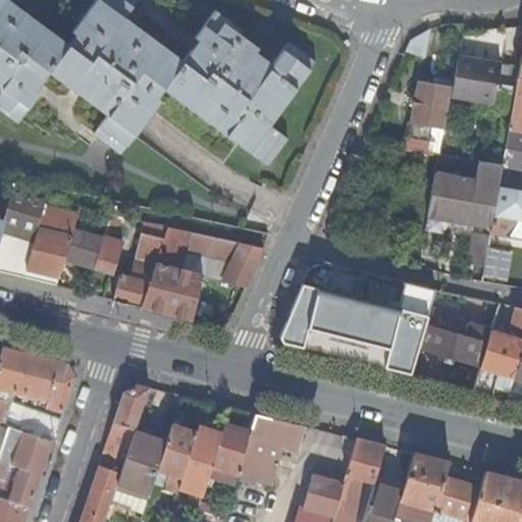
[(243,31),(228,19),(214,16),(213,14),(196,38),(199,41),(207,47),(201,56),(192,50),(184,61),(135,25),(126,37),(117,30),(125,18),(139,0),(96,0),(71,33),(75,35),(68,44),(8,0),(0,0),(0,112),(17,125),(39,97),(35,94),(27,89),(34,79),(42,85),(50,73),(71,90),(81,79),(90,86),(82,97),(107,116),(94,135),(120,155),(161,102),(157,98),(164,89),(267,167),(289,140),(269,125),(316,62),(290,42),(272,65),(256,52),(259,49),(241,35),(243,31)]
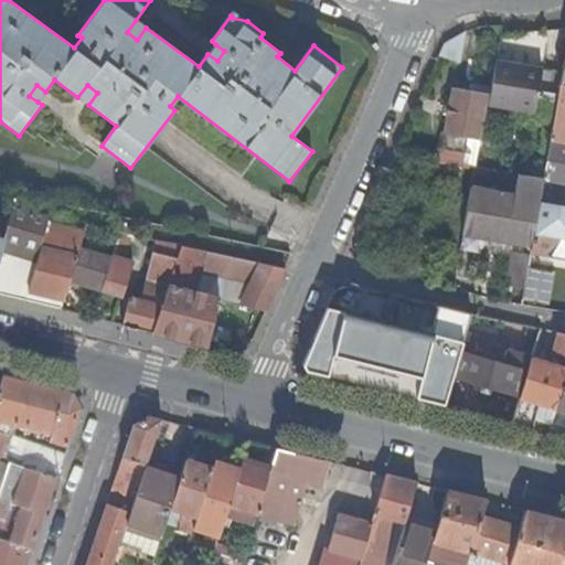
[(235,11),(231,16),(232,18),(247,21),(235,11)]
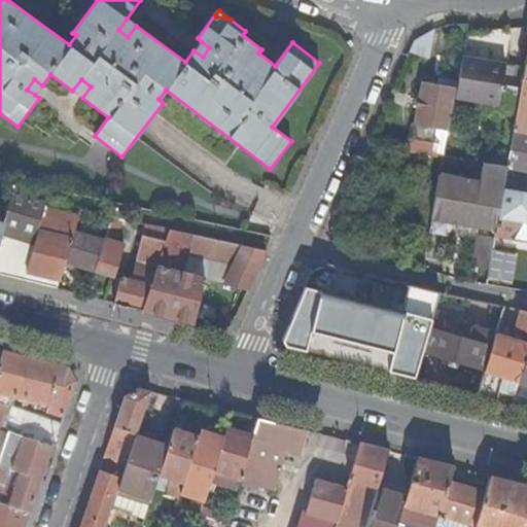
[(136,26),(127,19),(118,30),(128,37),(136,26)]
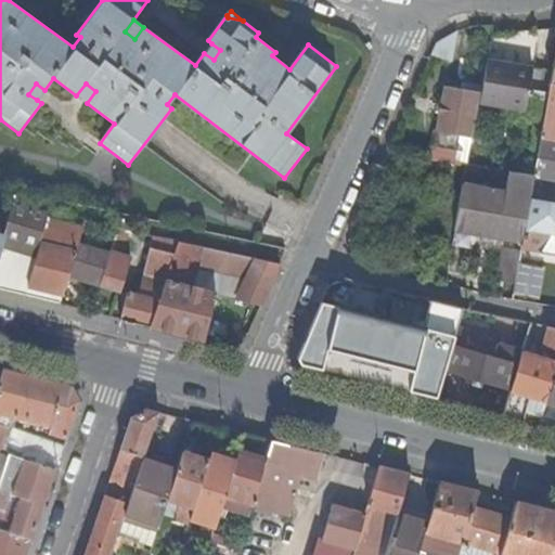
[(220,50),(211,43),(204,53),(214,60),(220,50)]
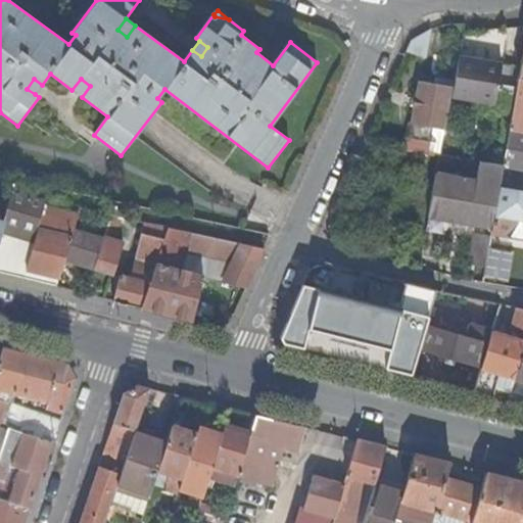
[(498,103),(514,105),(519,78),(521,66),(461,55),(455,97),(496,104),(498,103)]
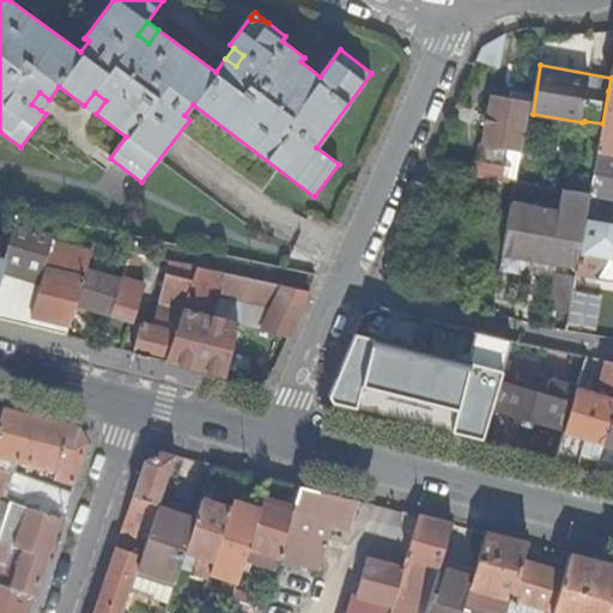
[(612,92),(608,91),(602,123),(596,152),(612,155),(612,92)]
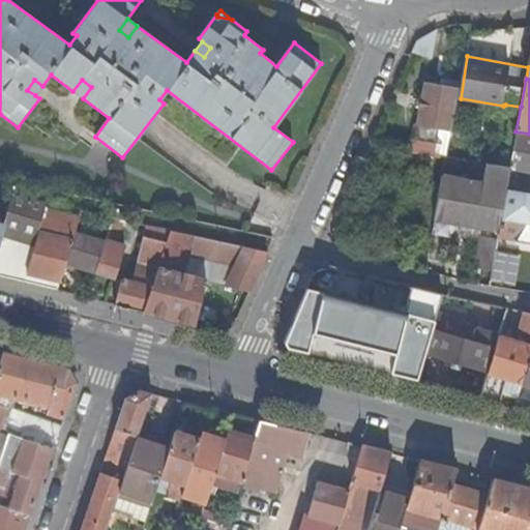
[(27,90),(35,95),(42,86),(34,80),(27,90)]
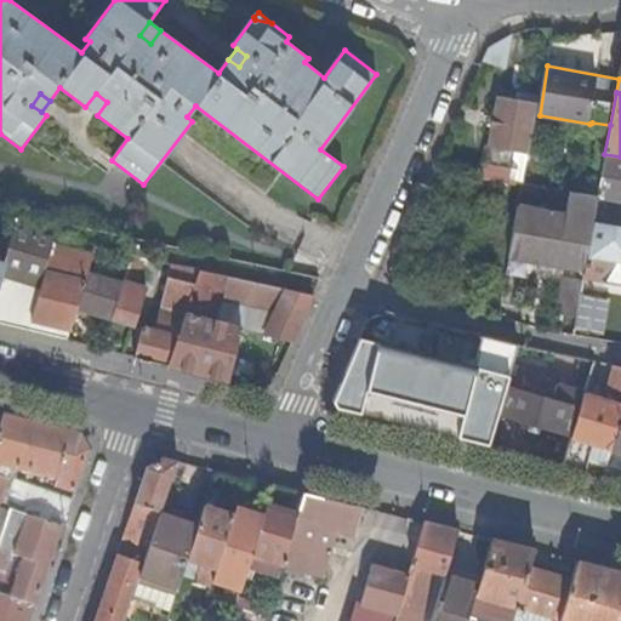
[(85,107),(97,115),(107,102),(96,93),(85,107)]
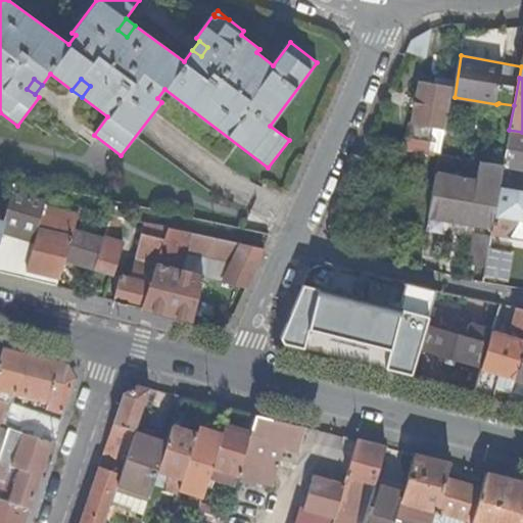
[(419,83),(405,151),(439,157),(453,89),(419,83)]
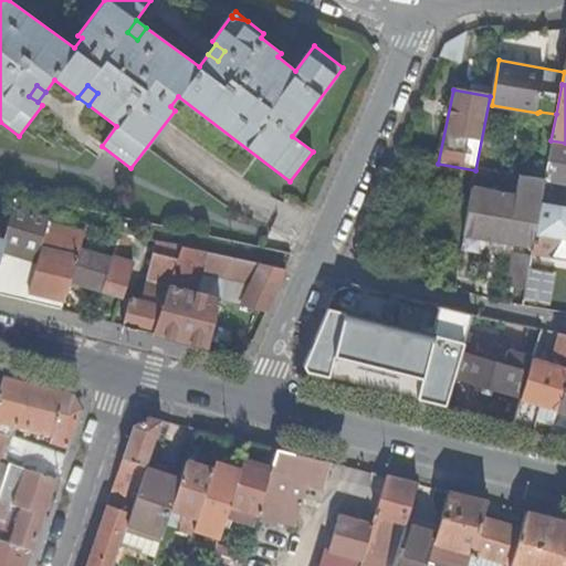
[(565,184),(565,143),(551,140),(544,179),(541,201),(551,202),(554,187),(549,186),(551,181),(565,184)]
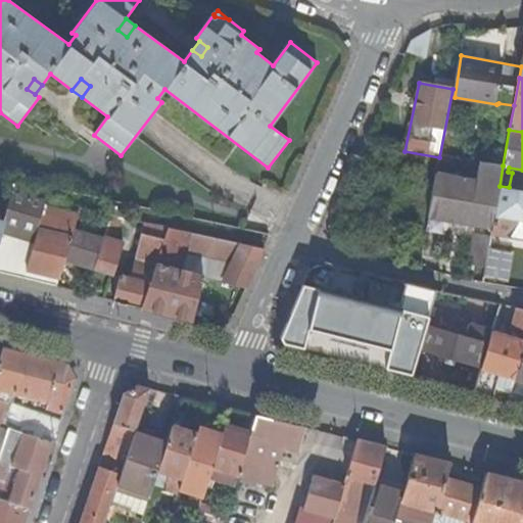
[(474,225),(491,229),(500,186),(503,165),(480,161),(476,180),(437,173),(429,216),(452,220),(474,225)]
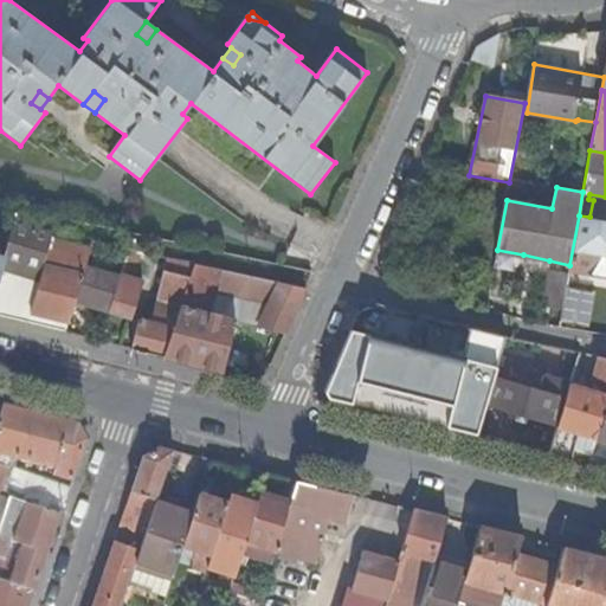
[(605,274),(605,219),(590,217),(579,216),(569,265),(569,268),(605,274)]
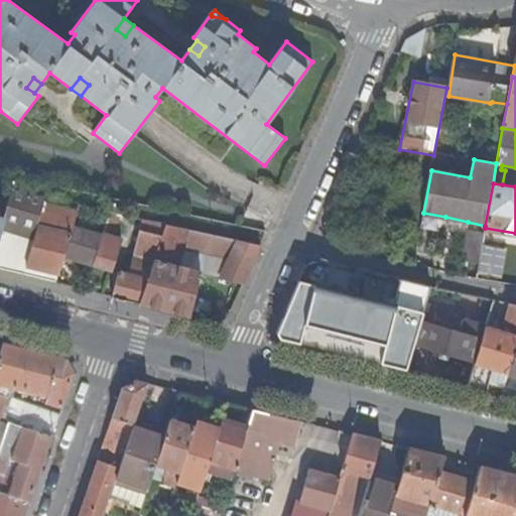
[(3,218),(0,229),(0,269),(22,275),(43,205),(45,200),(11,191),(3,218)]
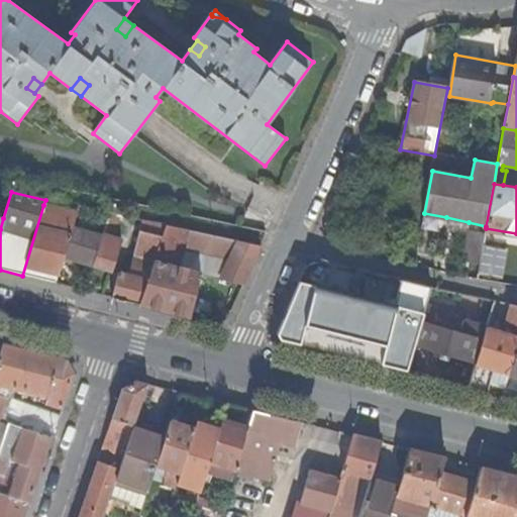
[(74,227),(79,213),(43,205),(22,276),(56,284),(65,257),(74,227)]
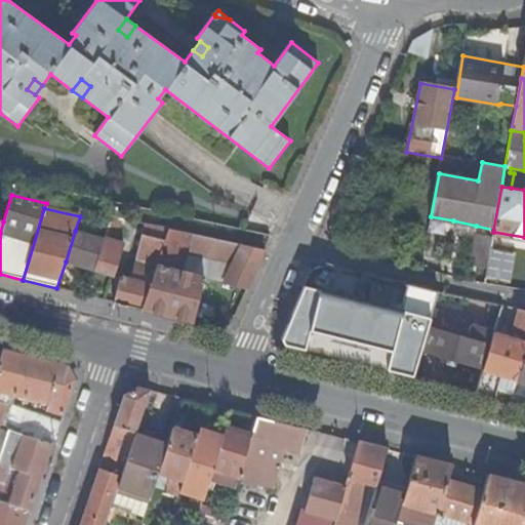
[(115,244),(123,219),(119,218),(113,217),(106,241),(95,271),(95,272),(113,277),(124,247),(115,244)]
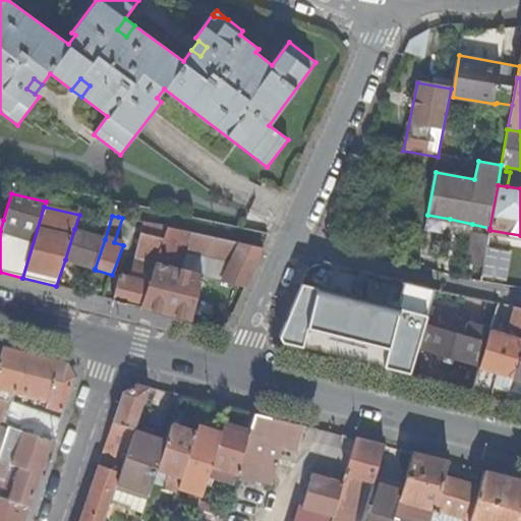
[(472,224),(450,219),(448,226),(452,231),(458,234),(461,235),(467,234),(469,232),(471,230),(472,224)]
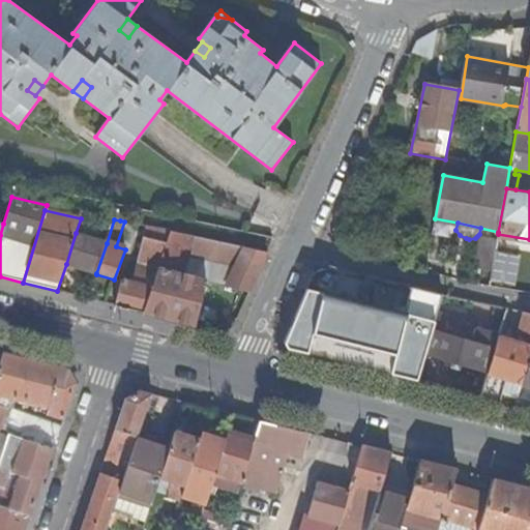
[(121,281),(115,305),(143,313),(171,232),(145,226),(131,283),(121,281)]
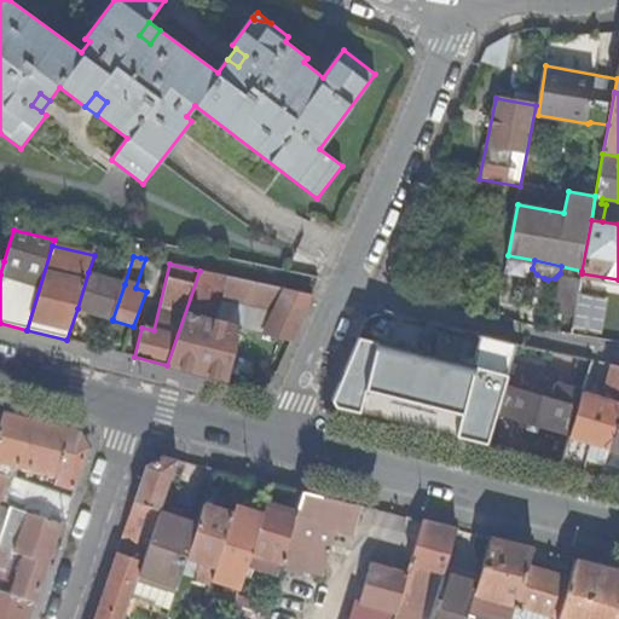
[(239,329),(225,324),(212,320),(218,300),(231,305),(236,306),(242,289),(244,281),(200,271),(167,365),(225,380),(239,329)]
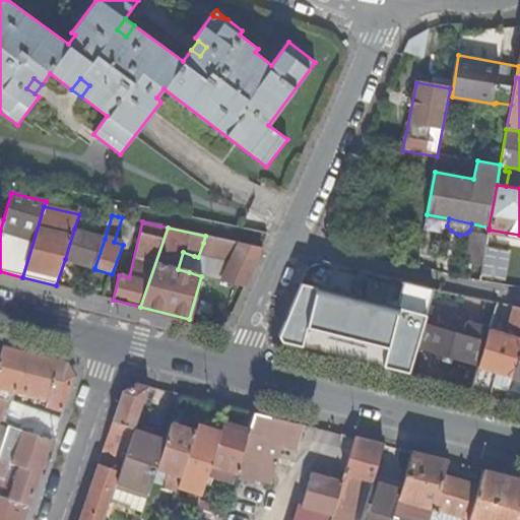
[(65,259),(94,268),(105,239),(74,229),(65,259)]
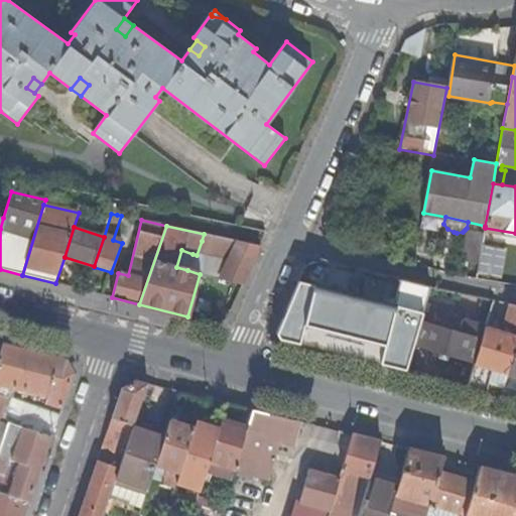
[(461,261),(478,265),(483,236),(466,233),(461,261)]
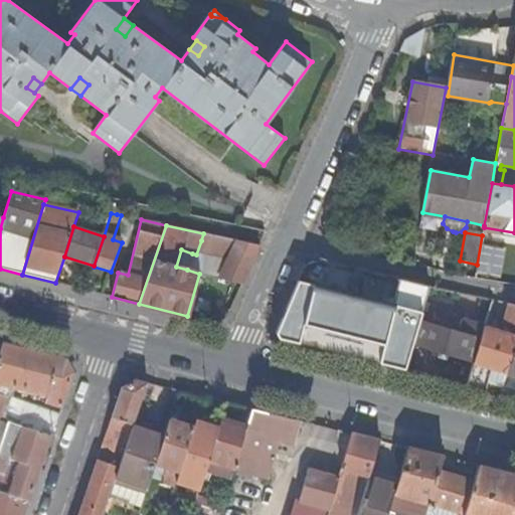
[(233,247),(237,240),(203,233),(201,240),(233,247)]
